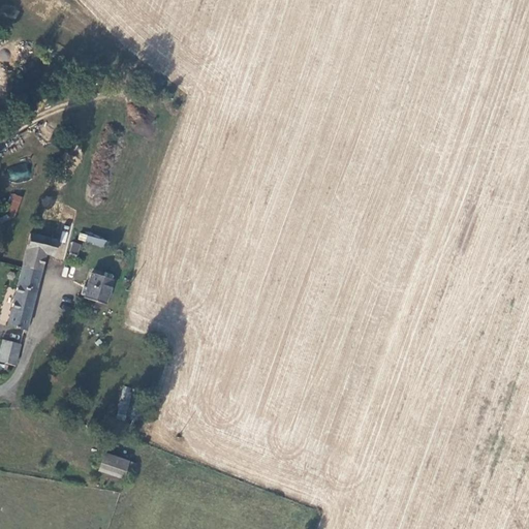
[(27,163),(7,167),(10,182),(30,178),(27,163)]
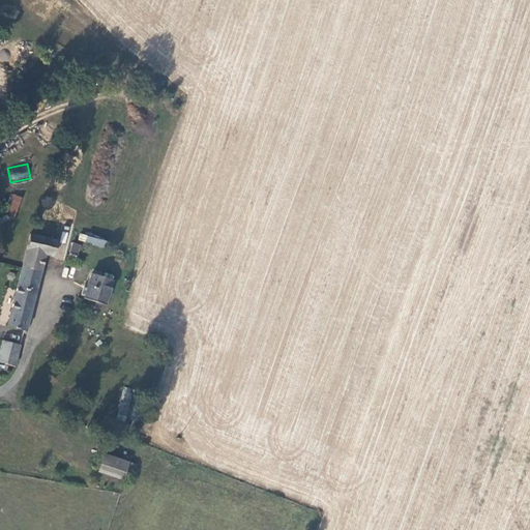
[(2,212),(8,222),(9,219),(19,200),(11,196),(2,212)]
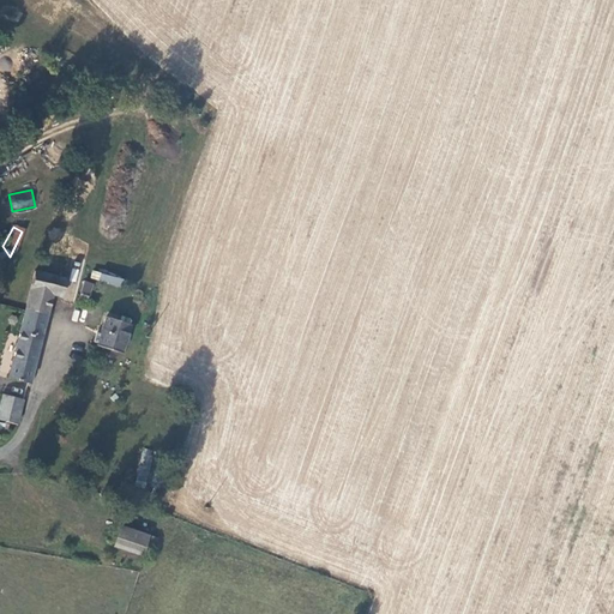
[(92,271),(90,280),(121,287),(124,278),(92,271)]
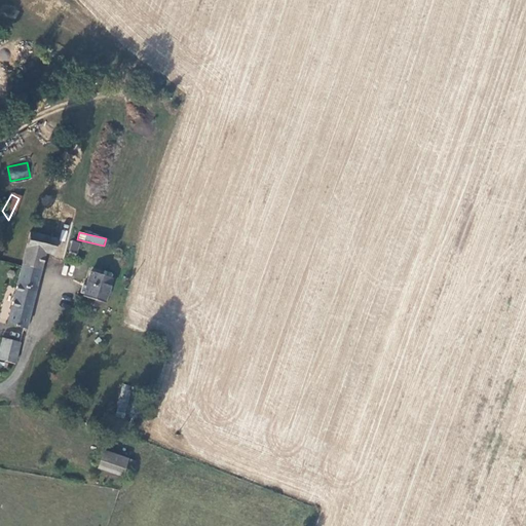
[(21,266),(37,272),(42,254),(51,257),(54,241),(28,234),(20,266),(21,266)]
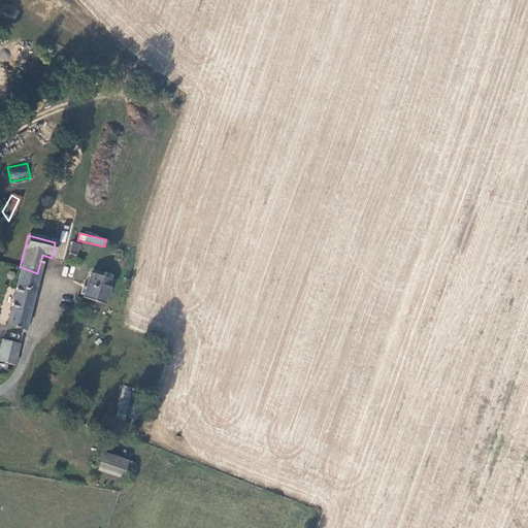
[(71,241),(69,254),(77,255),(79,243),(71,241)]
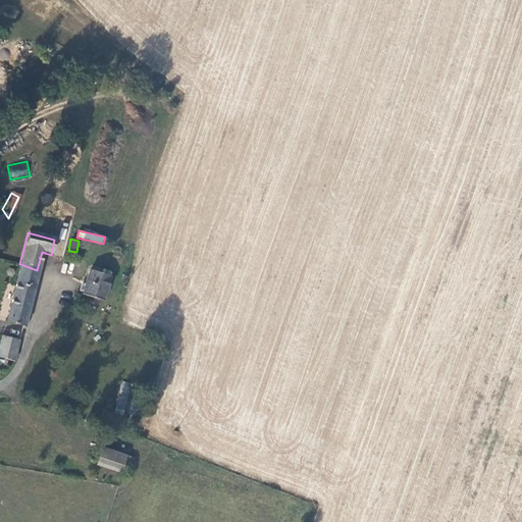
[(21,327),(37,270),(20,264),(19,264),(3,322),(21,327)]
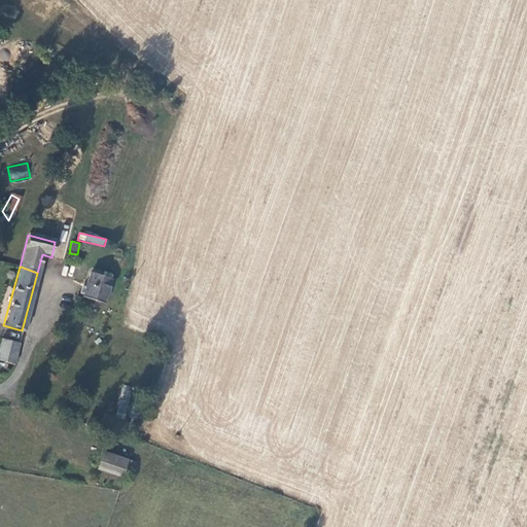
[(106,282),(86,275),(78,301),(99,307),(106,282)]
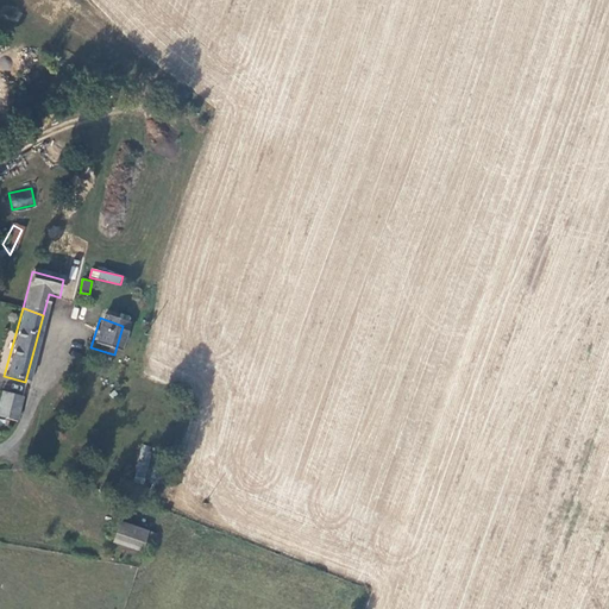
[(66,394),(60,388),(44,407),(50,413),(66,394)]
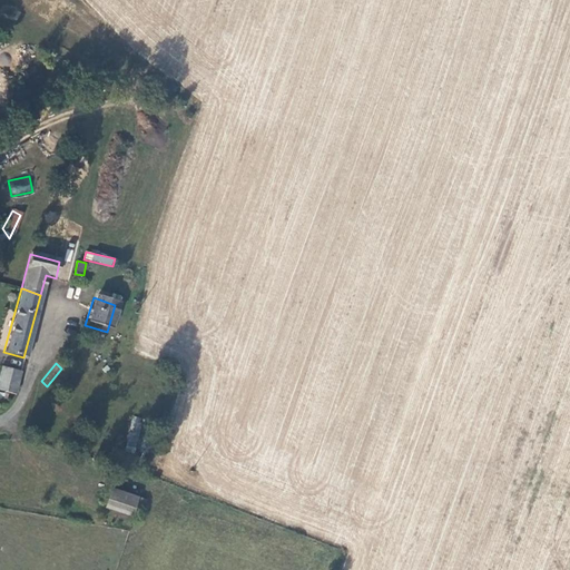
[(17,372),(0,367),(0,382),(13,385),(17,372)]
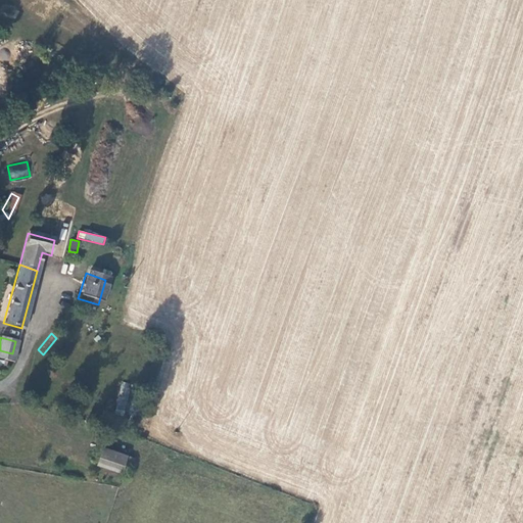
[(12,353),(0,350),(0,360),(10,363),(12,353)]
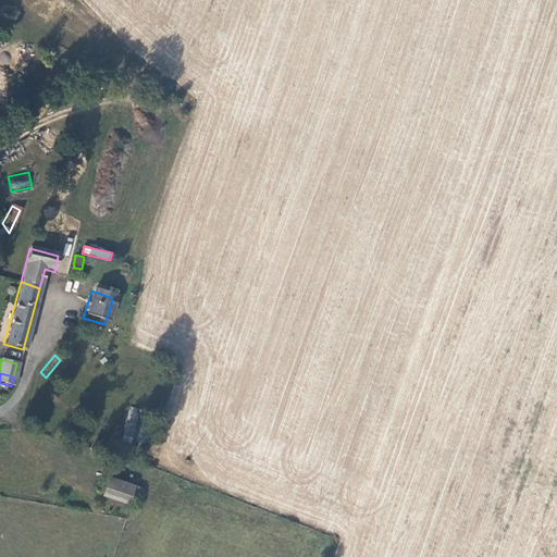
[(122,440),(133,442),(139,408),(128,406),(122,440)]
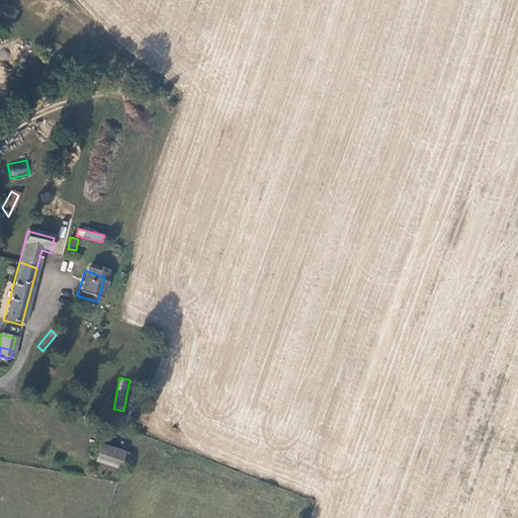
[(132,456),(102,444),(96,460),(116,469),(118,464),(127,467),(132,456)]
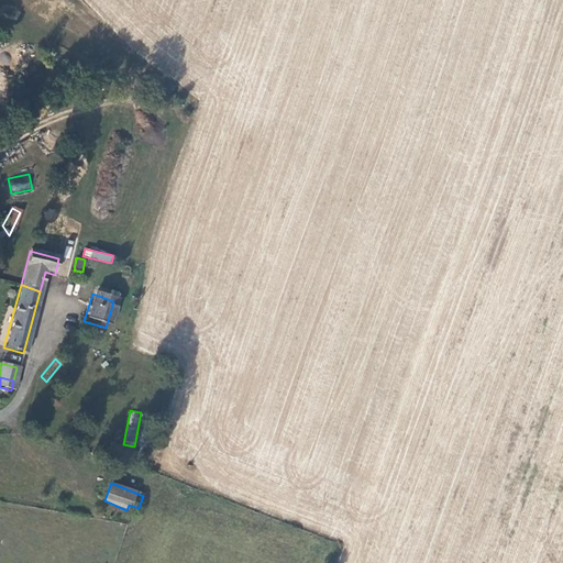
All buildings are outlined.
